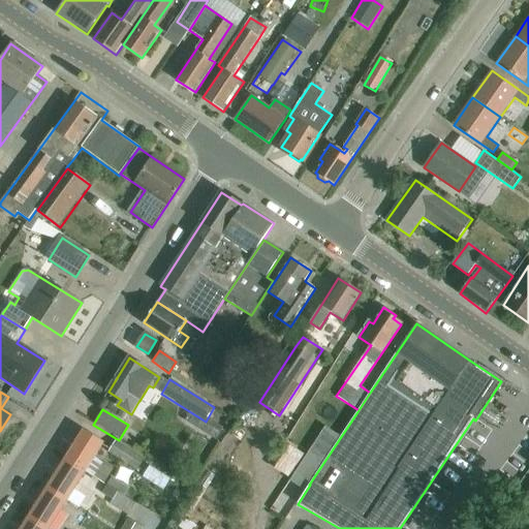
[(319,427),(303,415),(287,440),(310,455),(317,442),(312,438),(319,427)]
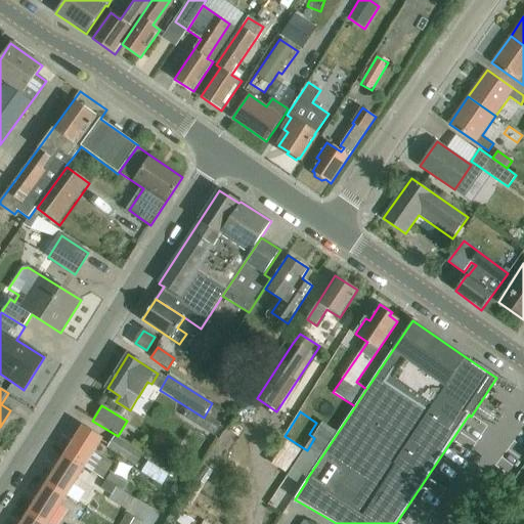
[(83,426),(64,455),(84,468),(93,474),(102,460),(93,453),(102,438),(83,426)]
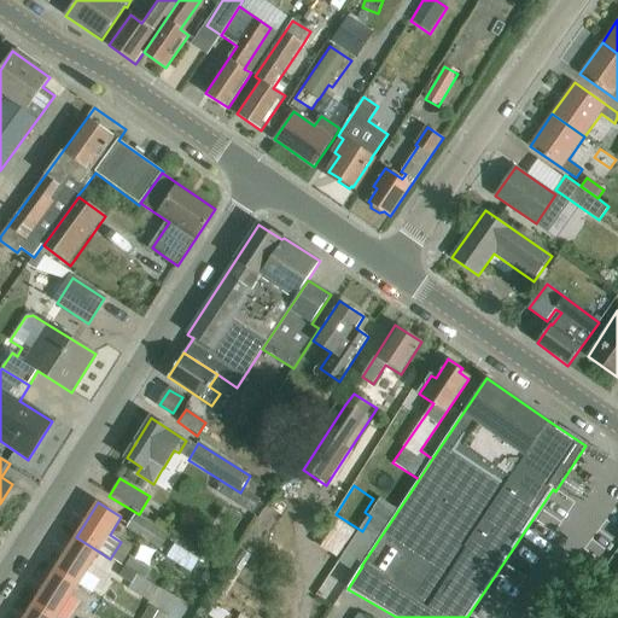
[(128,529),(161,549),(169,536),(136,516),(128,529)]
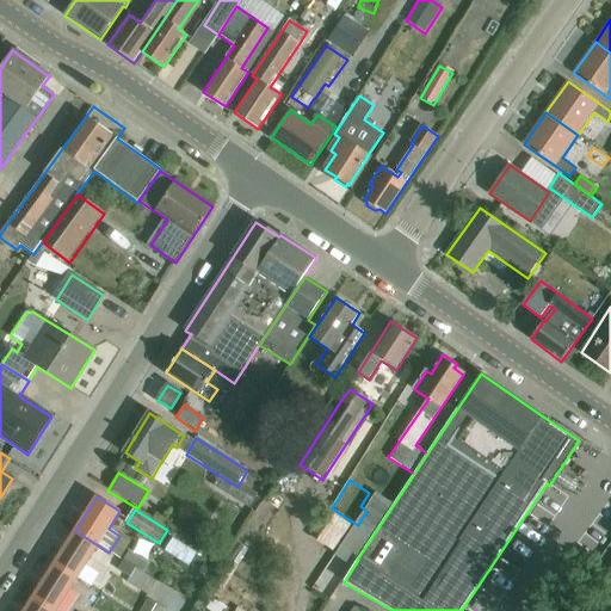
[(75,531),(54,565),(76,579),(98,545),(75,531)]
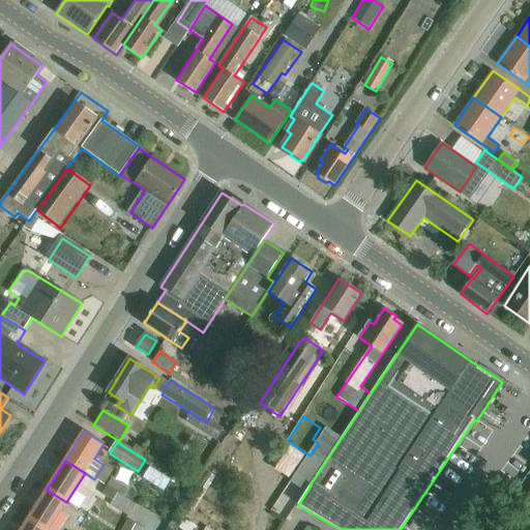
[(152,463),(146,476),(171,489),(177,476),(152,463)]
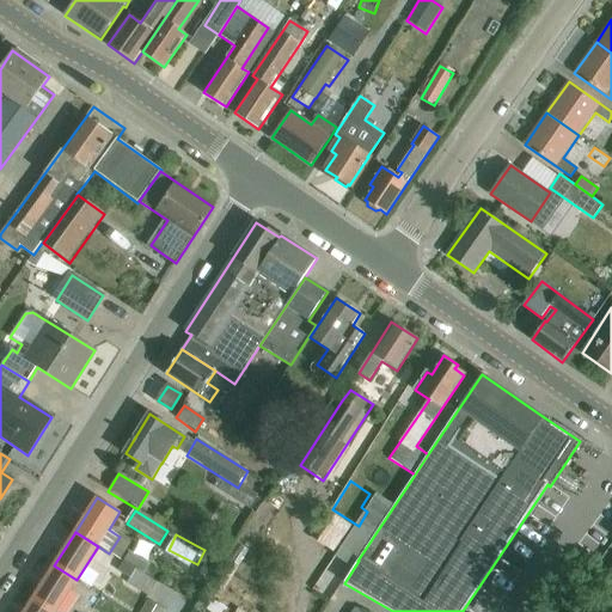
[(150,564),(129,552),(117,571),(129,579),(127,583),(148,597),(157,582),(144,574),(150,564)]
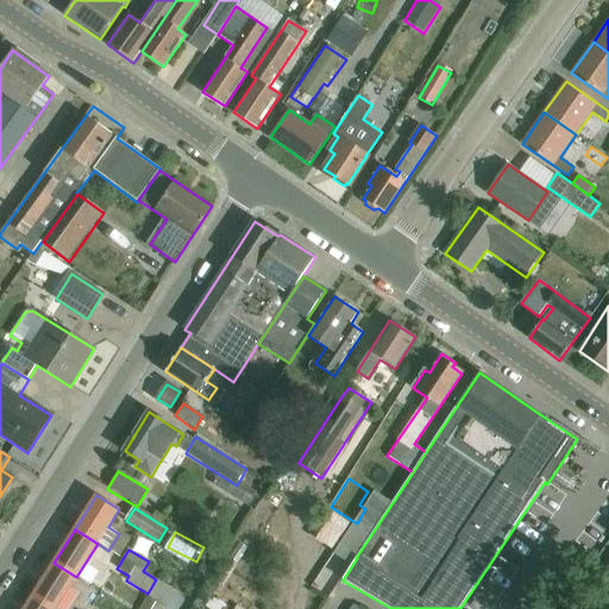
[(54,563),(33,596),(52,608),(56,608),(76,577),(54,563)]
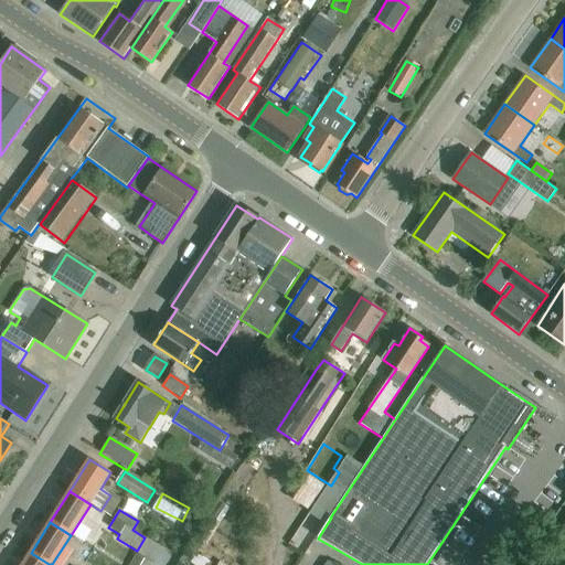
[(49,564),(31,553),(22,564),(49,564)]
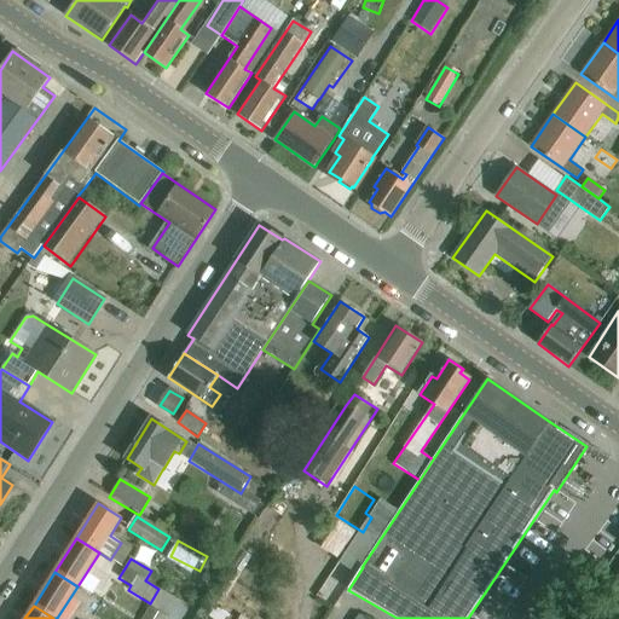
[(142,618),(166,618),(167,618),(149,607),(142,618)]
